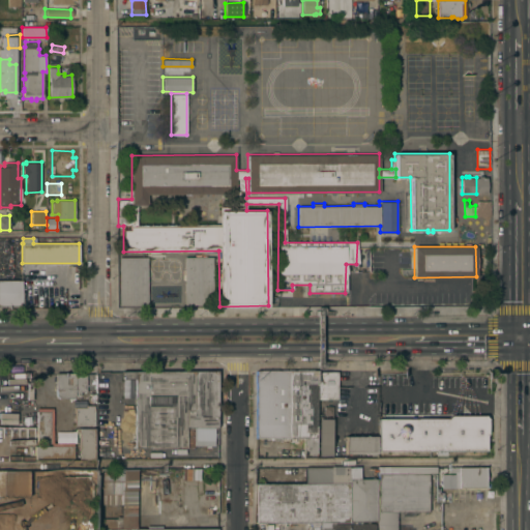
[(184,256),(212,256),(213,304),(184,304),(184,256)]
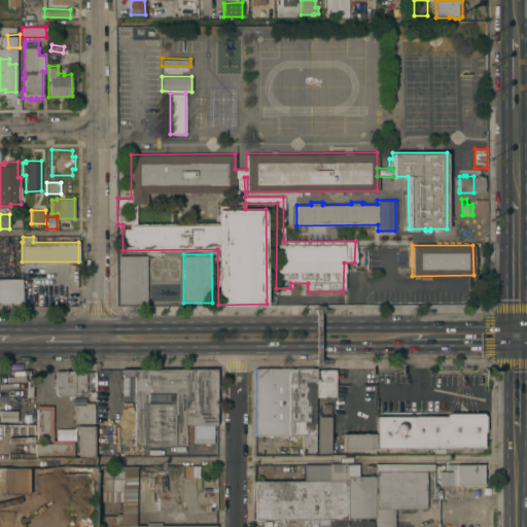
[(118,255),(146,255),(146,302),(118,302),(118,255)]
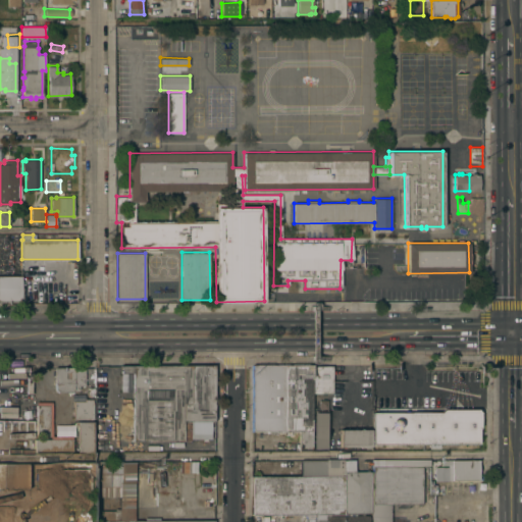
[(0,275),(21,275),(20,301),(0,301),(0,275)]
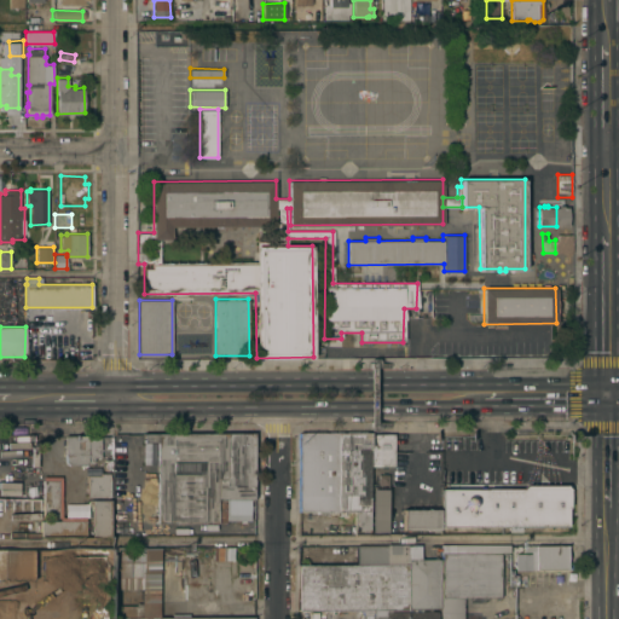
[(254,499),(227,498),(227,521),(217,521),(217,522),(157,522),(157,441),(143,441),(144,432),(254,433),(254,499)]
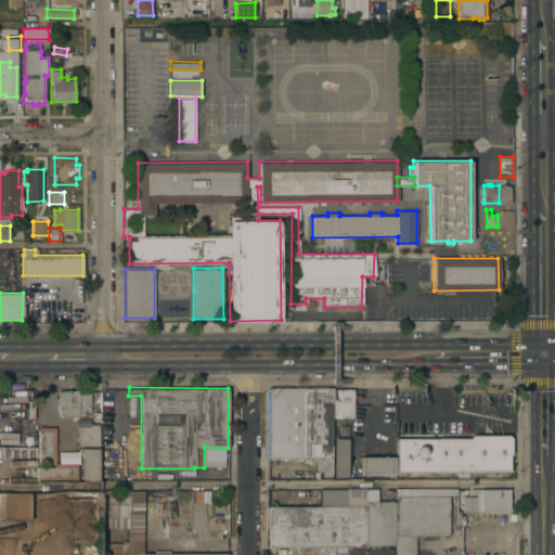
[(332,417),(331,478),(318,478),(318,457),(268,457),(268,388),(332,388),(332,417)]
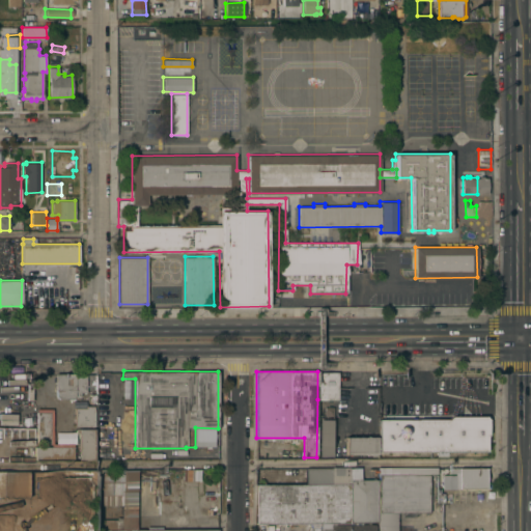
[(338,371),(338,399),(317,399),(317,371),(338,371)]
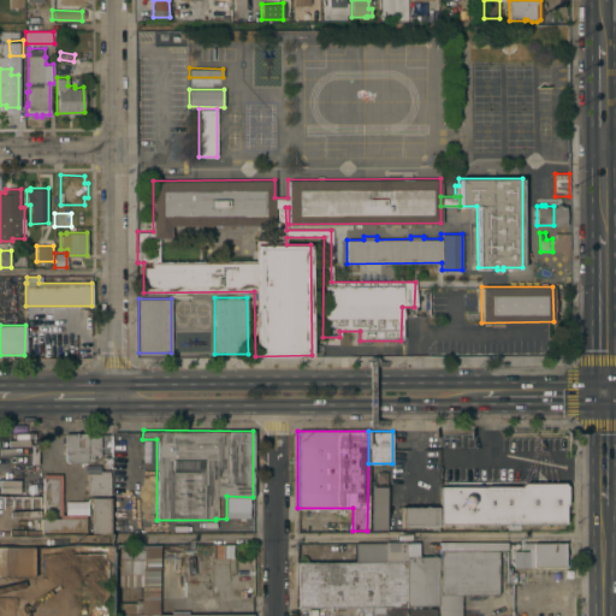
[(65,433),(87,433),(87,434),(100,434),(100,454),(88,454),(88,458),(84,461),(69,461),(65,460),(65,433)]
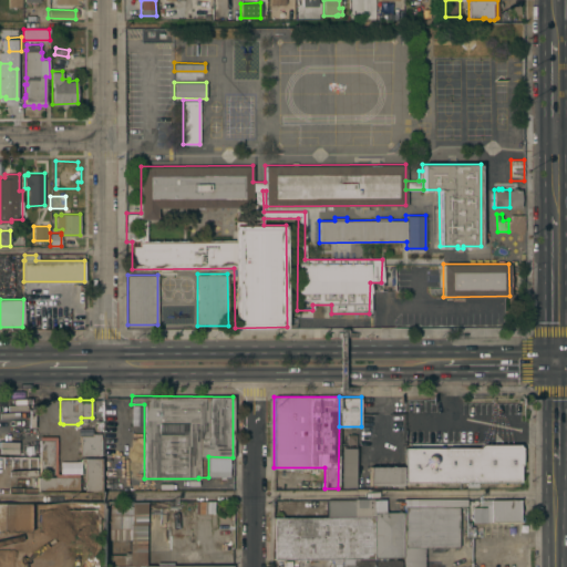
[(80,435),(92,435),(92,433),(101,433),(101,454),(80,455),(80,435)]
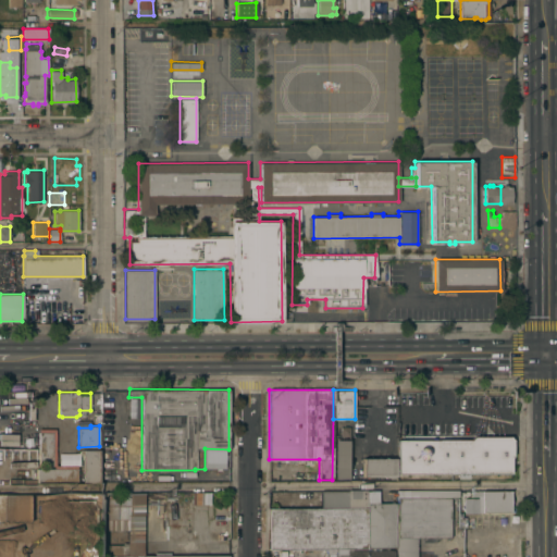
[(350,426),(349,436),(341,435),(341,426),(350,426)]
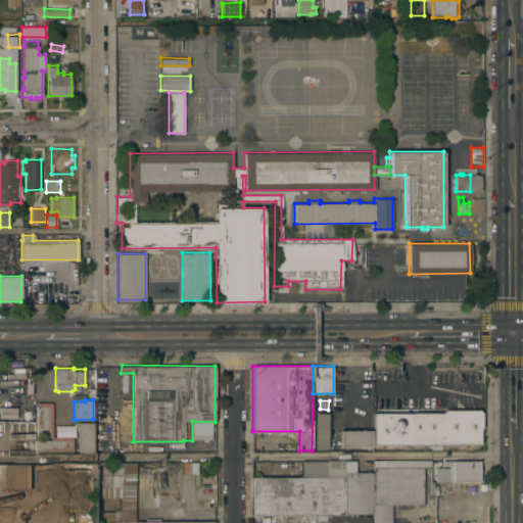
[(35,439),(51,439),(51,437),(49,437),(49,435),(36,435),(37,401),(52,401),(52,436),(73,436),(73,452),(35,452),(35,439)]
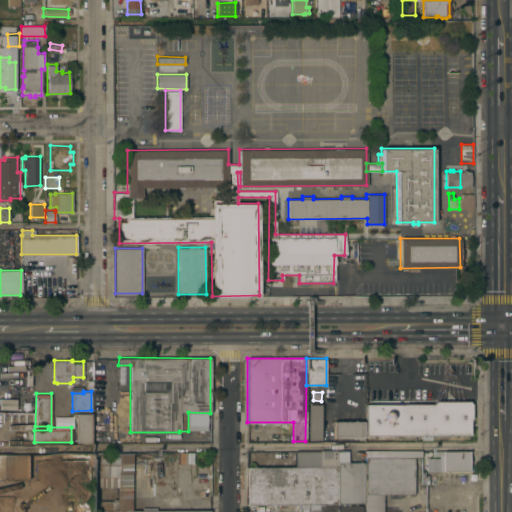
[(365,404),(433,404),(436,401),(469,401),(470,403),(470,419),(469,420),(469,435),(365,435),(365,404)]
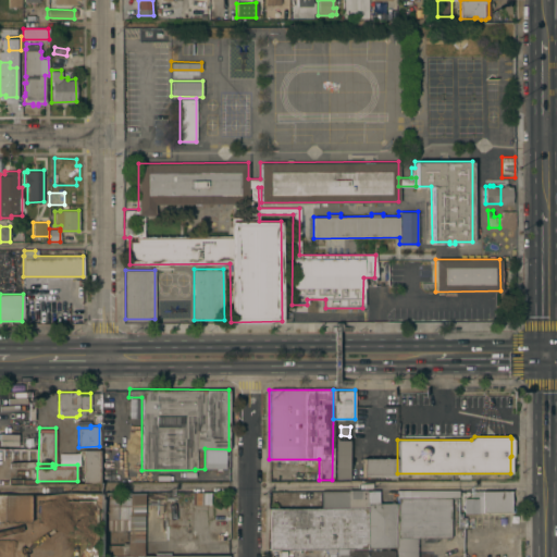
[(334,437),(348,437),(348,478),(334,478),(334,437)]
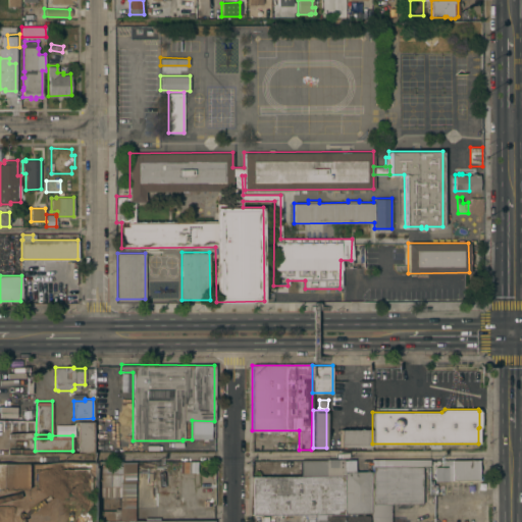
[(77,421),(93,421),(93,451),(77,451),(77,421)]
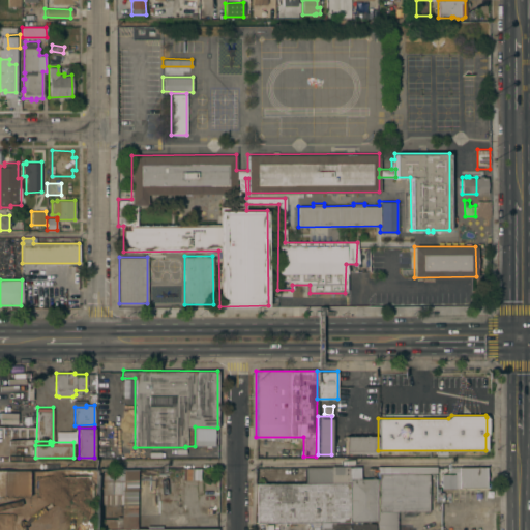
[(345,436),(377,436),(377,454),(371,454),(371,452),(345,452),(345,436)]
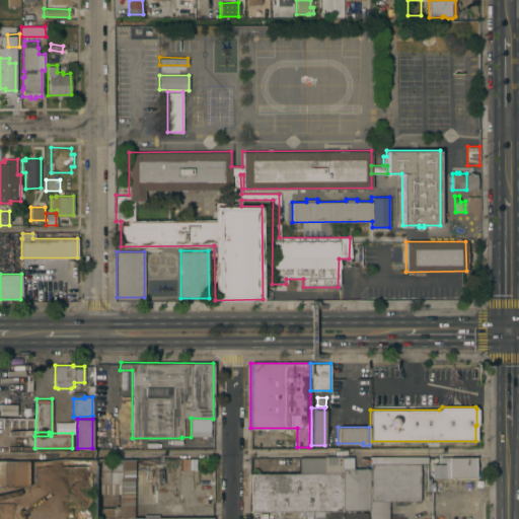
[(276,447),(275,429),(250,430),(250,448),(276,447)]
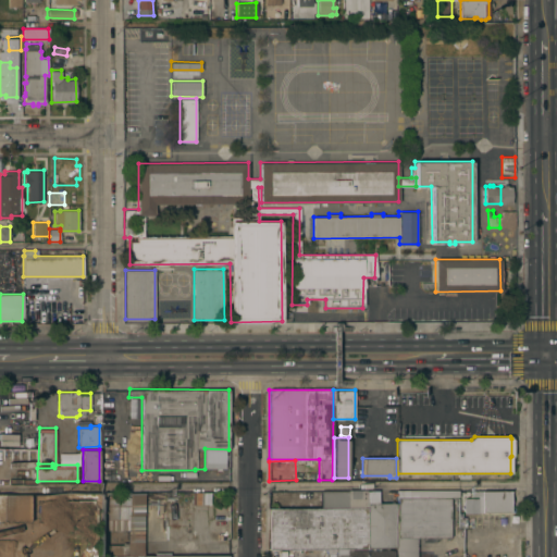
[(397,548),(334,548),(269,548),(269,507),(307,507),(307,491),(347,491),(347,490),(367,490),(367,491),(379,491),(379,500),(394,500),(394,503),(396,503),(397,548)]
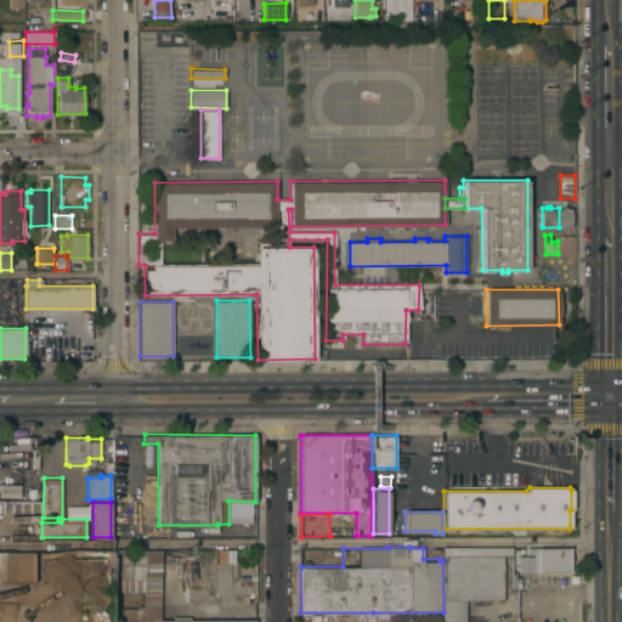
[(570,548),(570,571),(535,571),(535,572),(518,572),(518,555),(527,555),(527,548),(570,548)]
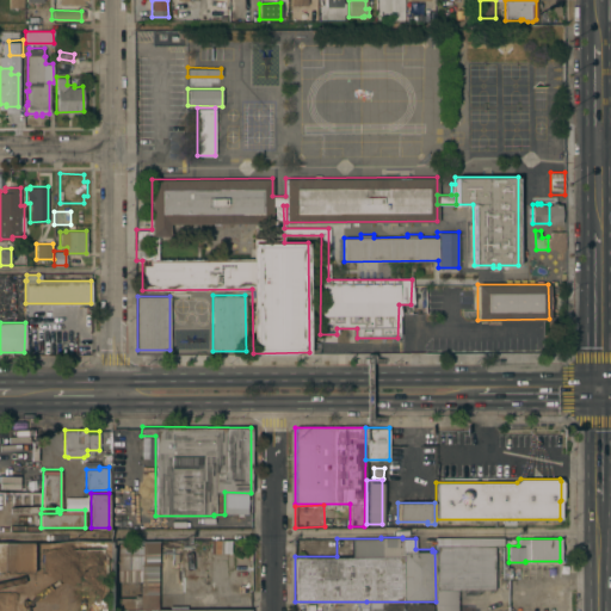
[(110,610),(110,609),(115,609),(115,597),(135,597),(135,594),(141,594),(141,569),(112,569),(112,539),(142,539),(142,541),(158,541),(159,555),(158,555),(158,609),(251,609),(251,610),(110,610)]
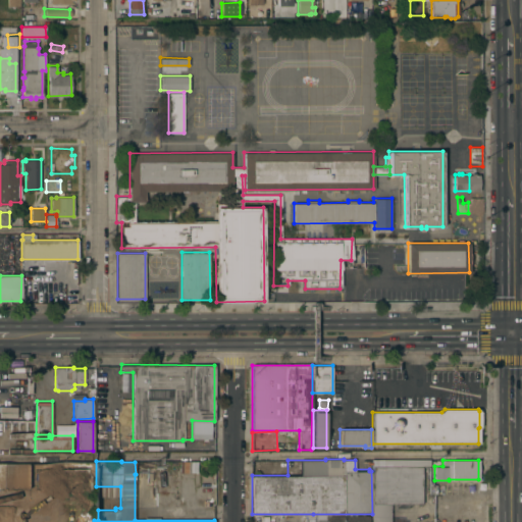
[(180,472),(180,461),(197,461),(197,472),(180,472)]
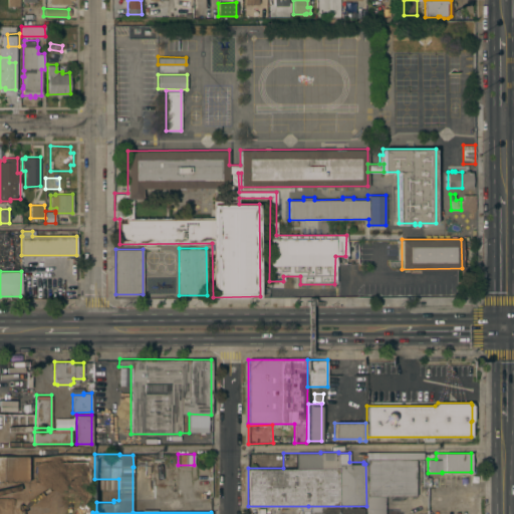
[(0,480),(0,455),(29,456),(29,480),(0,480)]
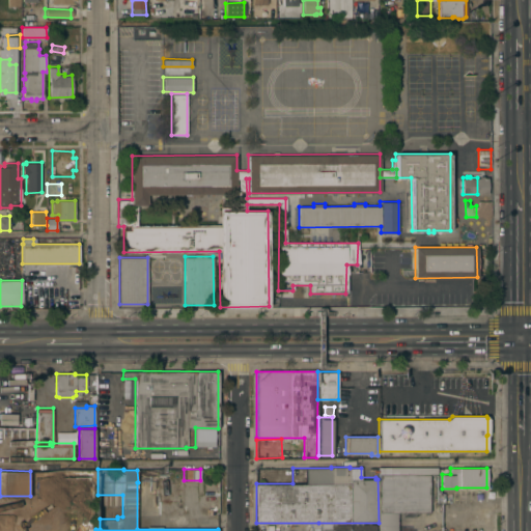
[(379,530),(379,523),(378,479),(378,474),(429,473),(429,511),(397,511),(397,530),(379,530)]
